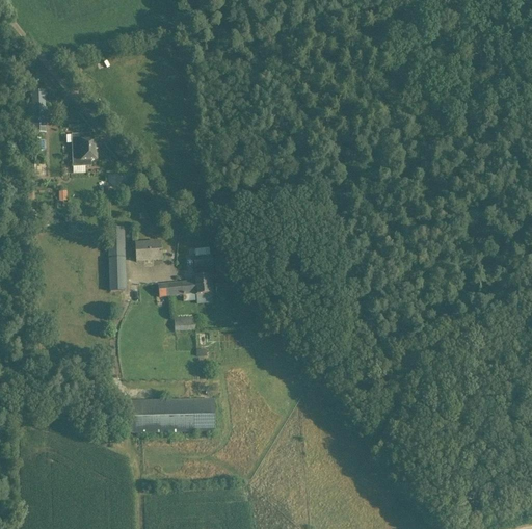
[(46,120),(45,89),(32,89),(33,121),(46,120)]
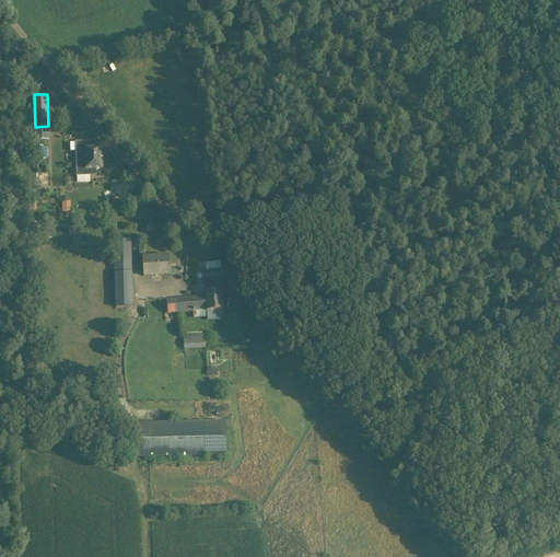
[(37,184),(50,183),(49,137),(36,137),(37,184)]
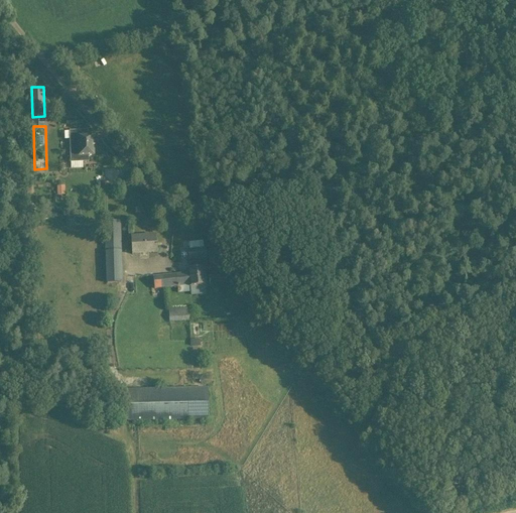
[(70,160),(88,159),(88,153),(95,153),(94,134),(88,134),(88,128),(69,128),(70,160)]
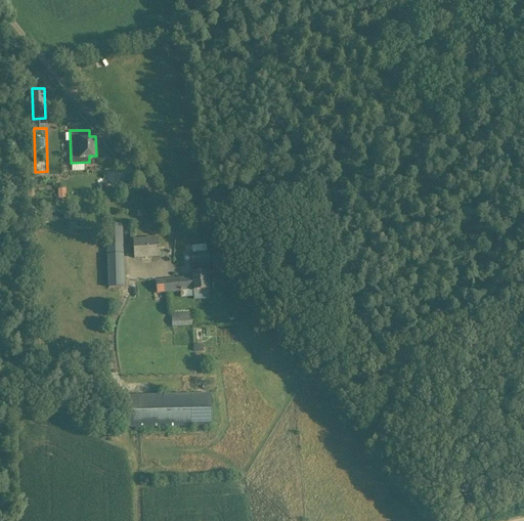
[(134,256),(160,254),(159,235),(133,237),(134,256)]
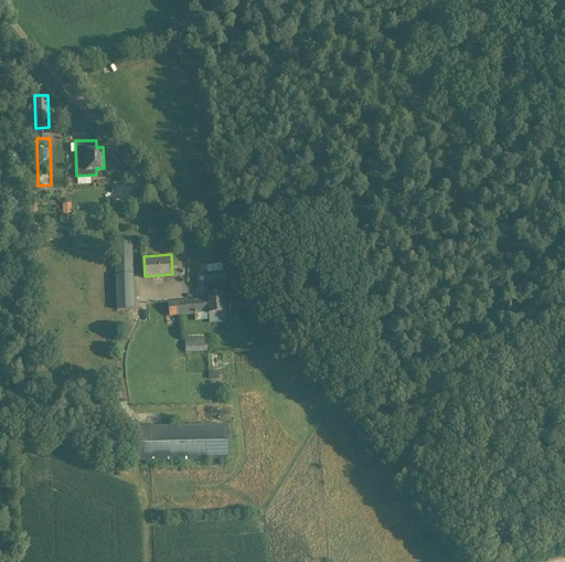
[(206,297),(170,300),(171,313),(194,310),(194,311),(206,310),(206,311),(225,310),(225,309),(226,309),(224,292),(226,290),(225,279),(226,279),(225,269),(223,269),(222,262),(208,263),(209,271),(205,272),(206,282),(208,282),(209,292),(205,293),(206,297)]
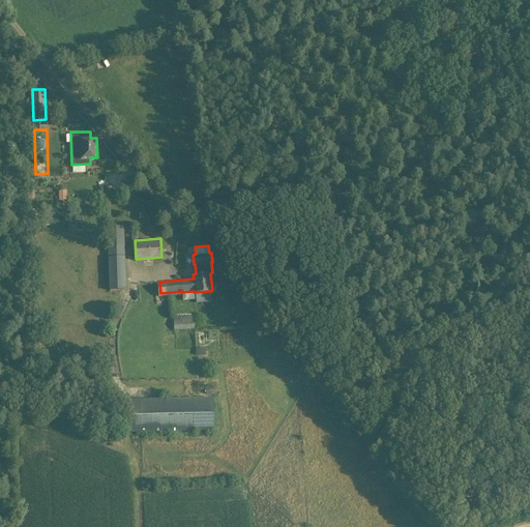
[(108,255),(109,288),(110,288),(121,288),(125,288),(124,255),(108,255)]
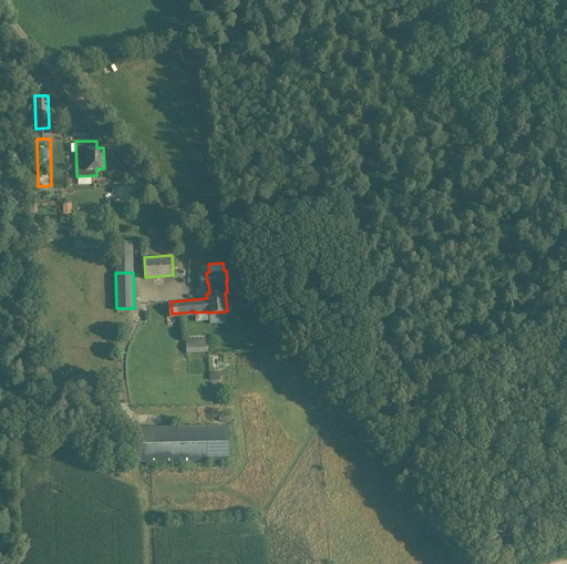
[(186,350),(208,349),(207,335),(186,337),(186,350)]
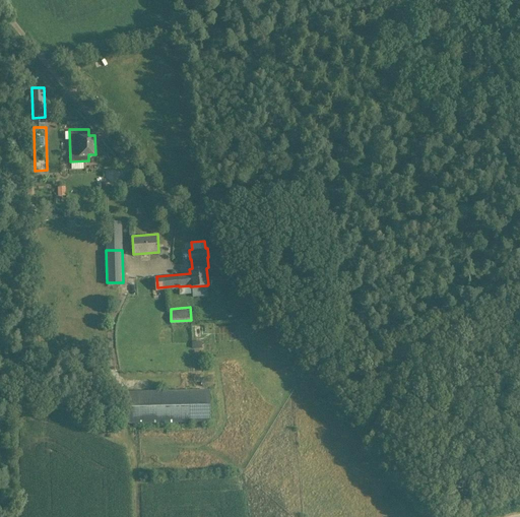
[(209,388),(128,390),(128,422),(210,421),(209,388)]
